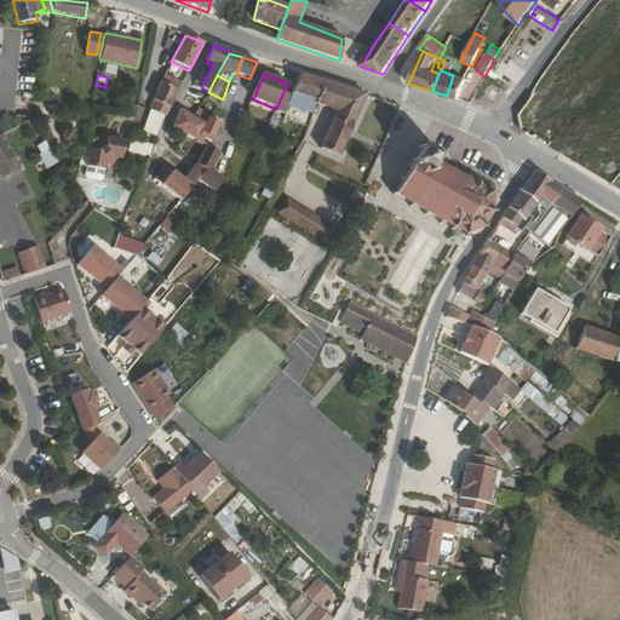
[(292,96),(290,103),(313,110),(315,104),(323,81),(299,75),(292,96)]
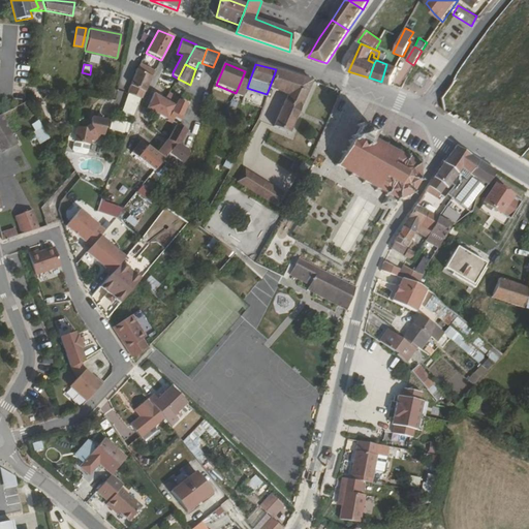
[(391,85),(396,68),(386,64),(381,82),(391,85)]
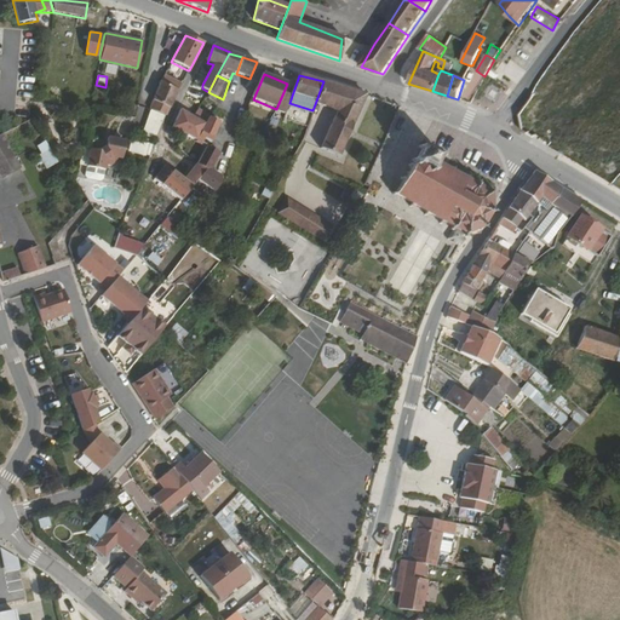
[(150,110),(166,118),(181,86),(167,80),(165,85),(160,82),(149,110),(150,110)]
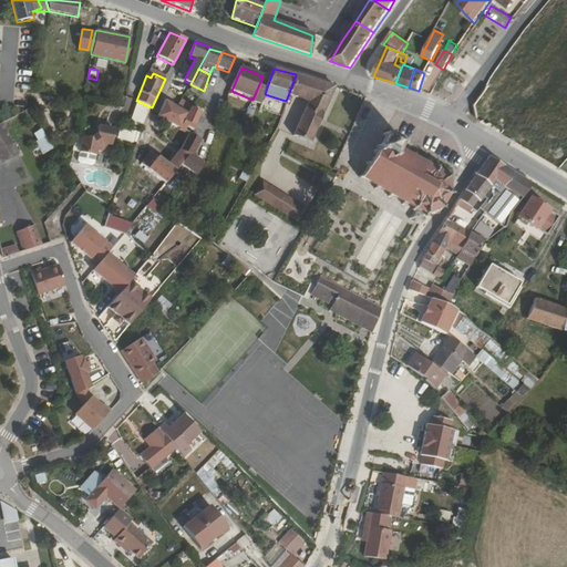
[(288,95),(308,103),(309,101),(325,109),(334,88),(296,74),(288,95)]
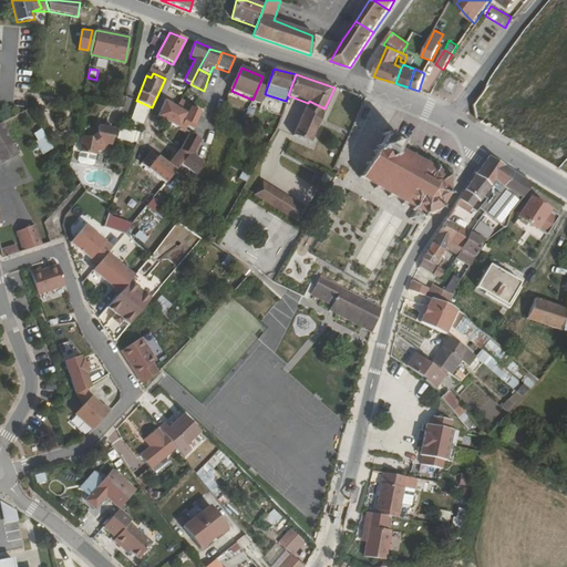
[(254,101),(251,107),(256,111),(265,94),(267,88),(259,84),(253,100),(254,101)]
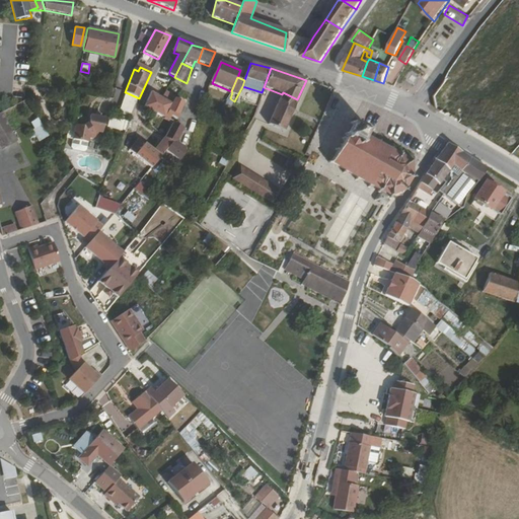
[(104,88),(103,96),(110,97),(112,89),(104,88)]
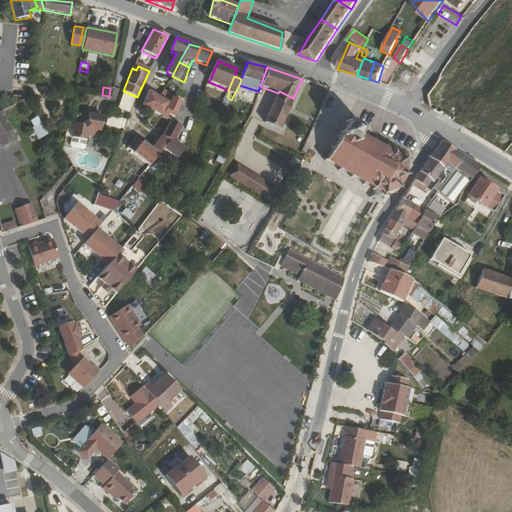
[(112,98),(118,100),(121,90),(115,88),(112,98)]
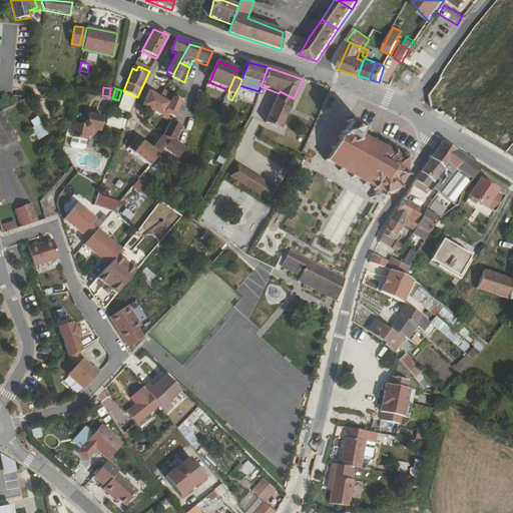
[(117,112),(128,117),(129,114),(135,102),(137,97),(124,91),(117,112)]
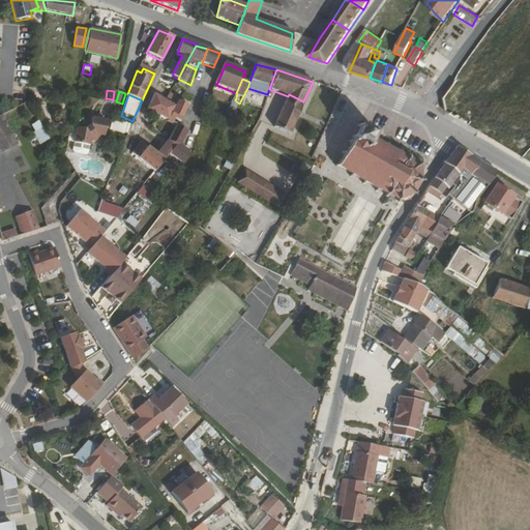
[(273,126),(289,134),(303,101),(289,94),(288,96),(282,111),(273,126)]
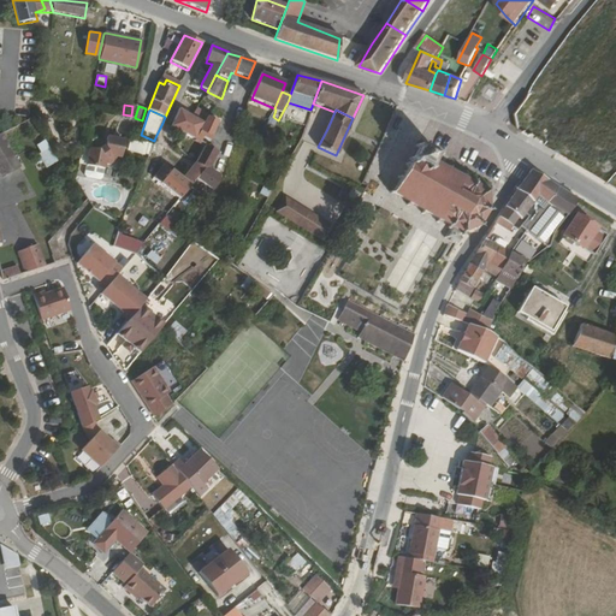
[(208,118),(195,112),(191,117),(205,123),(208,118)]
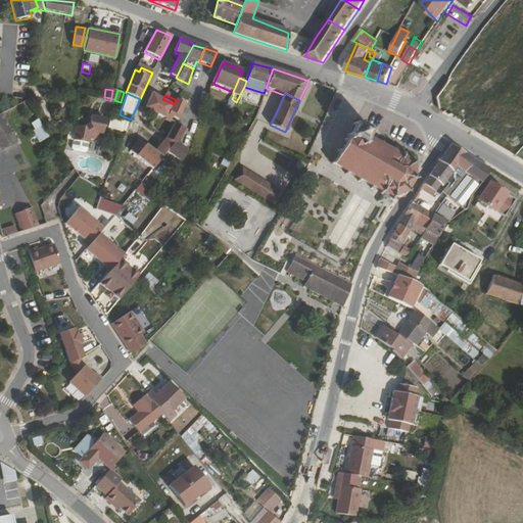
[(164,120),(169,123),(172,116),(178,120),(181,114),(185,103),(177,100),(174,104),(164,120)]
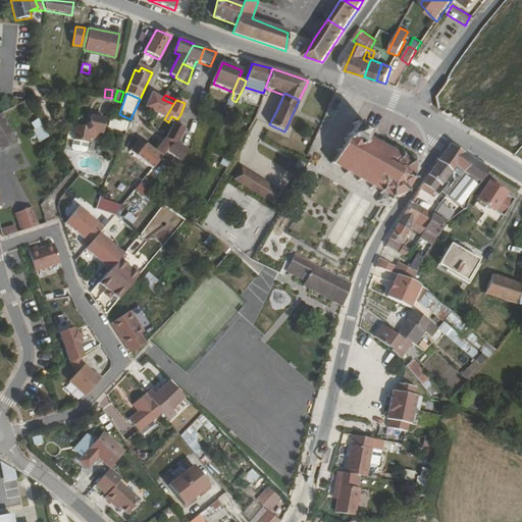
[(137,119),(143,107),(138,104),(132,116),(137,119)]
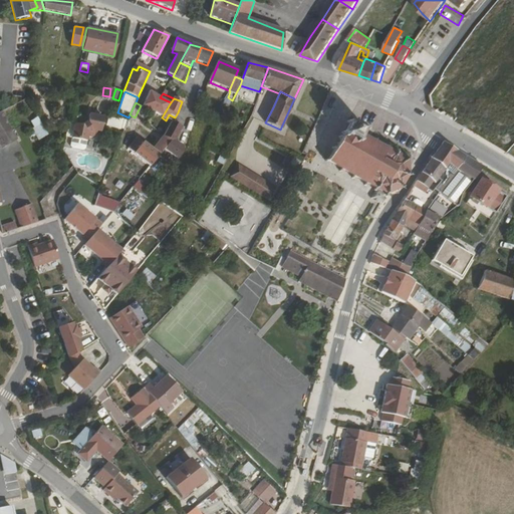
[(0,147),(1,149),(16,140),(5,121),(3,112),(0,113),(0,147)]
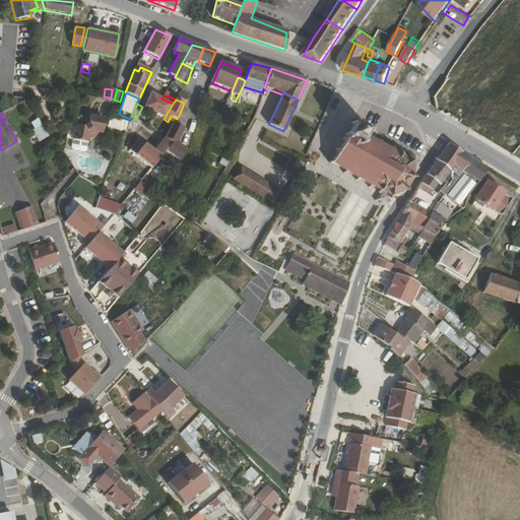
[(184,129),(189,119),(180,114),(177,119),(171,116),(168,122),(173,125),(184,129)]
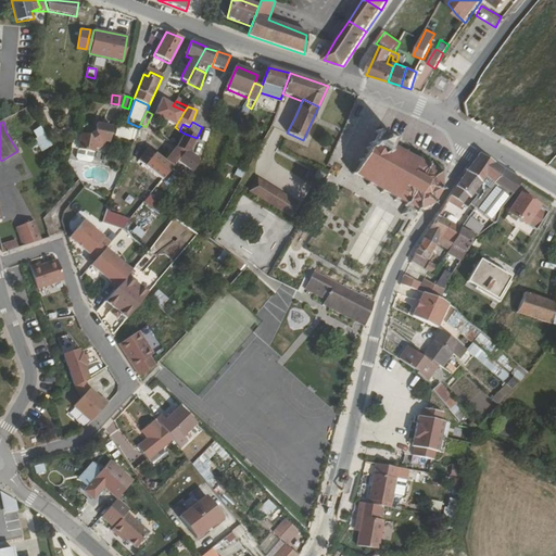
[(111,127),(95,123),(93,131),(87,135),(79,134),(77,149),(91,152),(92,149),(96,149),(102,144),(103,142),(108,143),(111,127)]
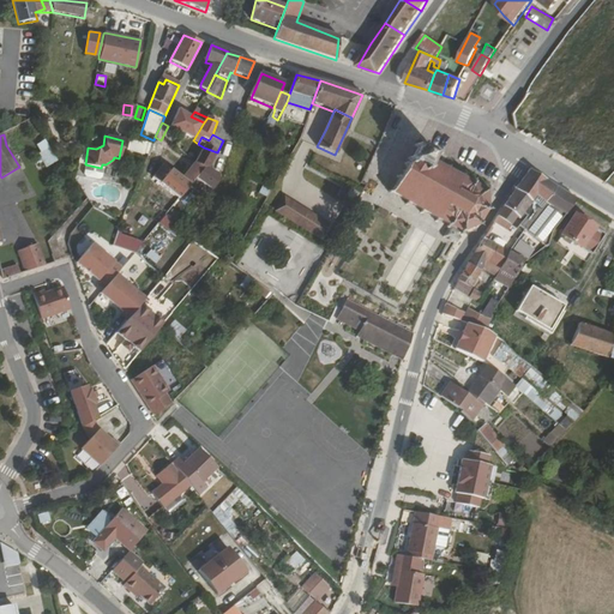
[(46,138),(35,144),(47,167),(58,161),(46,138)]
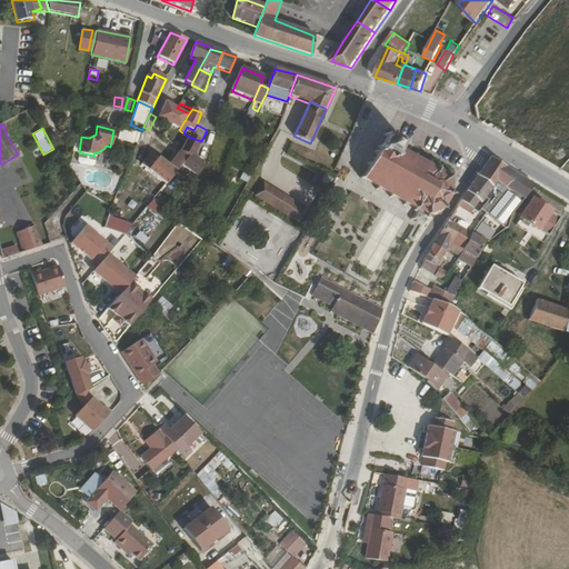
[(121,130),(118,139),(133,143),(137,135),(121,130)]
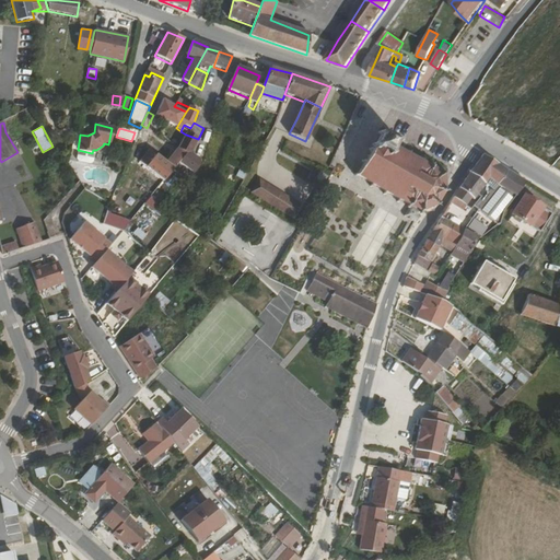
[(173,144),(178,149),(186,135),(181,131),(173,144)]
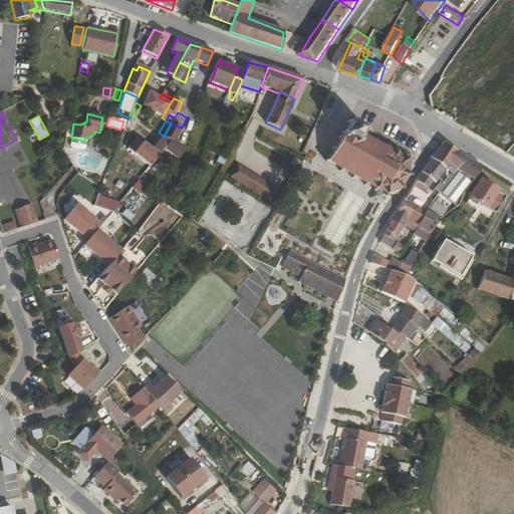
[(370,199),(380,205),(384,197),(388,197),(388,193),(399,188),(401,190),(403,188),(401,186),(407,176),(409,177),(409,174),(408,174),(407,161),(410,160),(409,158),(406,160),(397,155),(398,152),(396,151),(395,153),(388,149),(389,147),(387,146),(386,148),(375,143),(376,140),(374,139),(372,141),(360,135),(361,133),(364,134),(365,132),(363,130),(364,127),(362,125),(360,129),(352,123),(353,121),(351,120),(349,122),(347,120),(346,123),(348,124),(344,134),(341,133),(340,134),(341,136),(340,138),(338,137),(337,138),(339,141),(337,145),(336,144),(335,145),(336,147),(335,149),(332,148),(331,150),(333,151),(328,160),(325,161),(325,163),(329,162),(340,169),(339,172),(341,173),(342,170),(353,176),(352,179),(353,180),(355,177),(365,182),(364,186),(366,187),(367,184),(375,188),(373,191),(374,192),(370,199)]
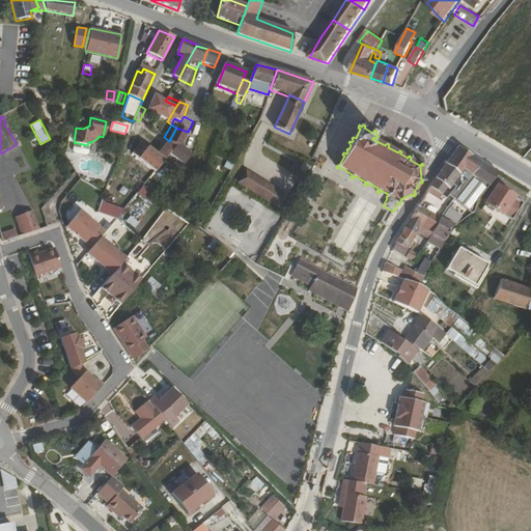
[(68,127),(66,141),(74,142),(76,128),(68,127)]
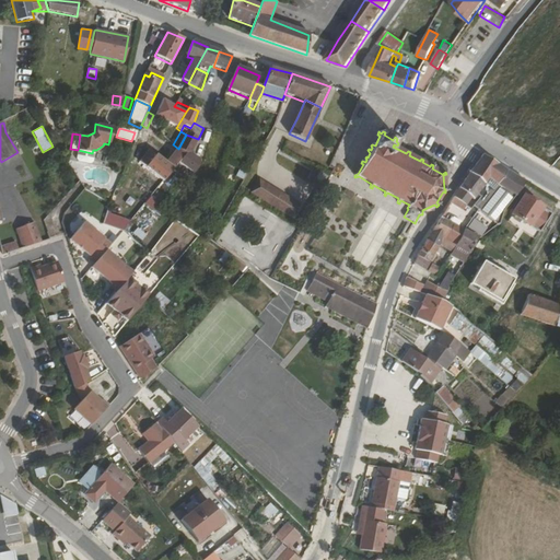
[(179,163),(194,173),(198,165),(197,164),(198,160),(190,154),(198,139),(186,135),(178,149),(186,154),(179,163)]
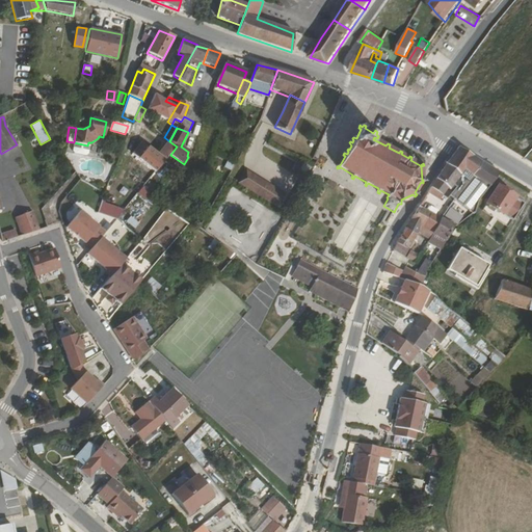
[(177,147),(169,141),(158,156),(154,155),(148,150),(139,159),(155,173),(170,155),(177,147)]
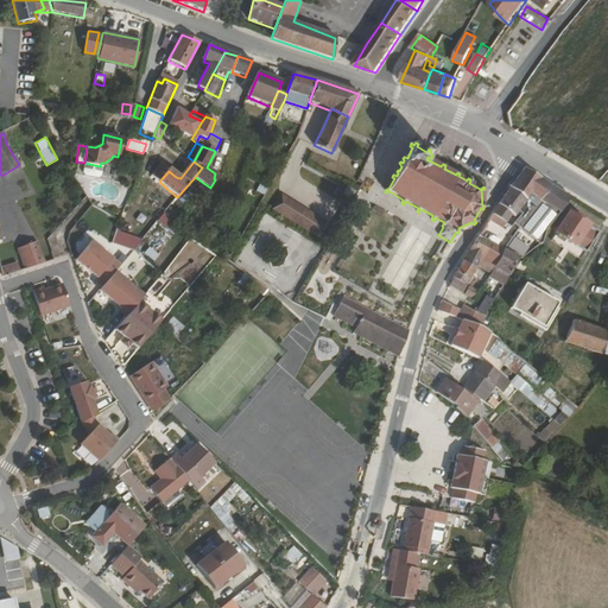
[(100,166),(84,163),(82,172),(84,175),(96,177),(99,176),(100,166)]
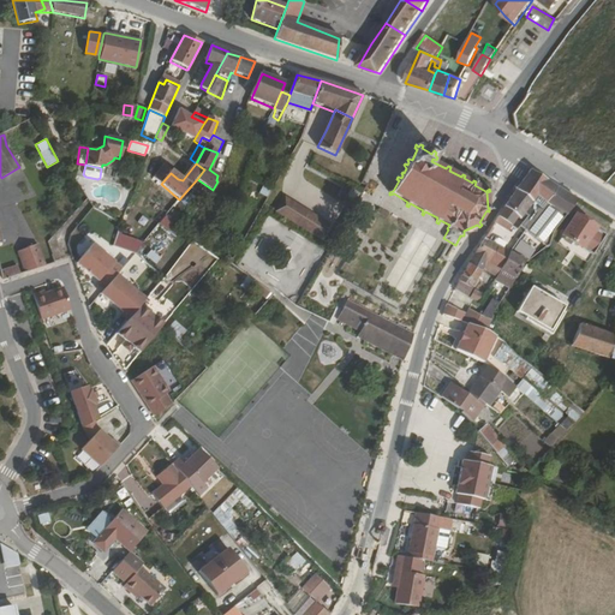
[(578,201),(531,171),(505,208),(485,240),(500,248),(518,218),(520,219),(521,216),(533,226),(539,220),(535,215),(539,208),(547,213),(551,206),(568,215),(578,201)]
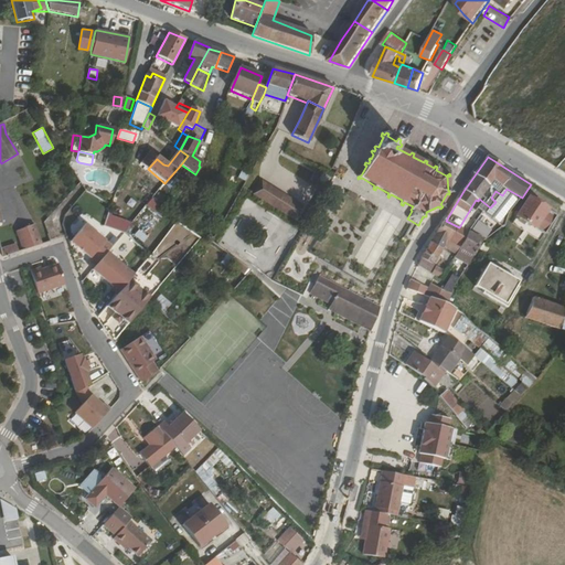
[(253,194),(263,200),(297,222),(305,210),(260,182),(253,194)]
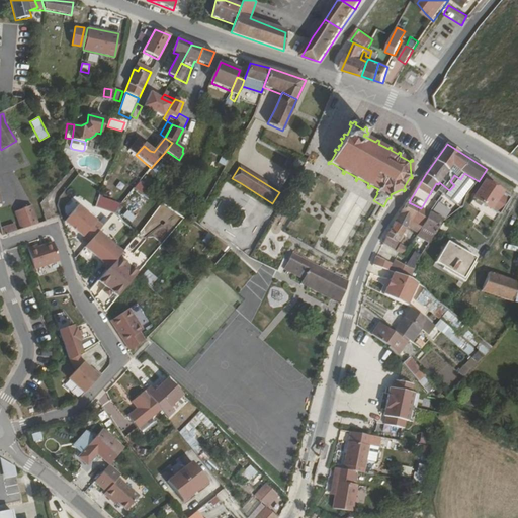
[(487,179),(485,182),(493,188),(494,186),(495,184),(487,179)]
